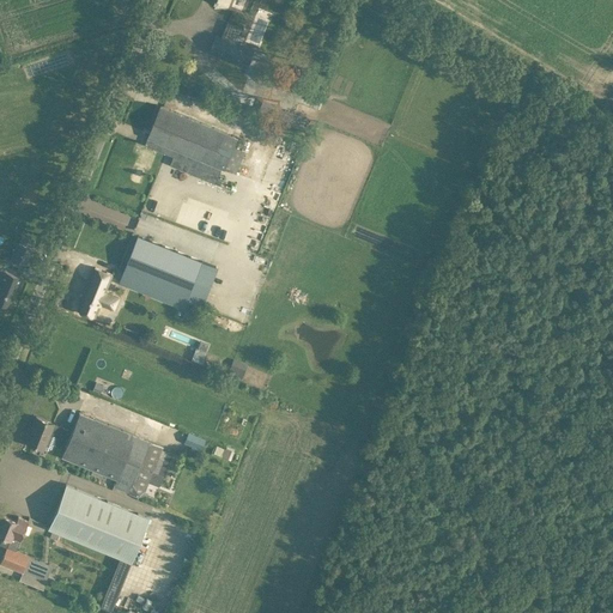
[(216,35),(210,50),(248,66),(254,50),(216,35)]
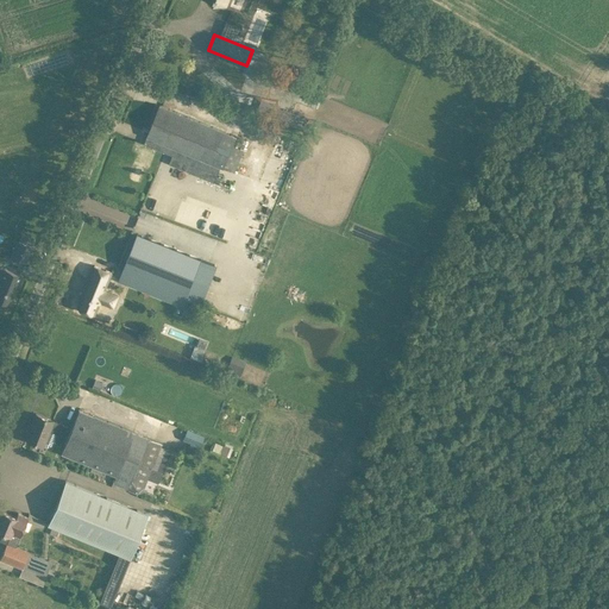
[(144,143),(155,148),(173,155),(170,163),(215,181),(220,168),(224,169),(233,145),(237,137),(212,126),(171,110),(159,105),(144,143)]
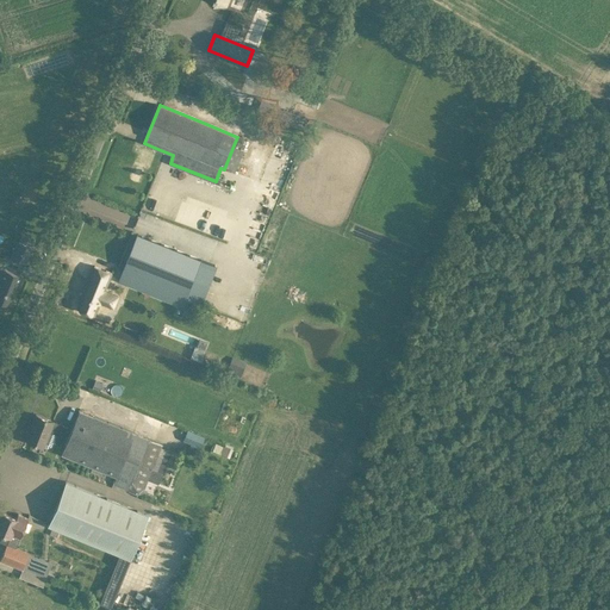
[(279,105),(275,113),(284,117),(282,119),(302,126),(305,117),(286,110),(287,109),(279,105)]
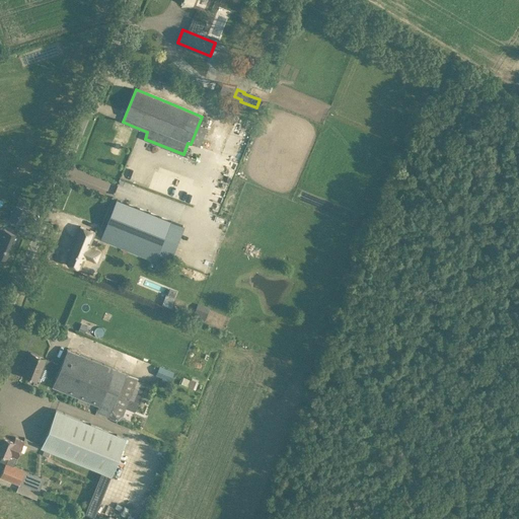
[(116,140),(110,152),(119,155),(124,143),(116,140)]
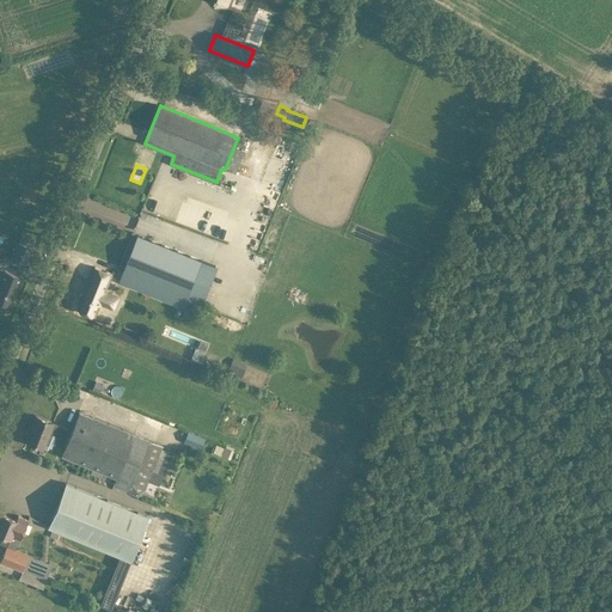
[(11,257),(26,263),(32,248),(31,246),(34,239),(23,236),(20,242),(18,240),(11,257)]
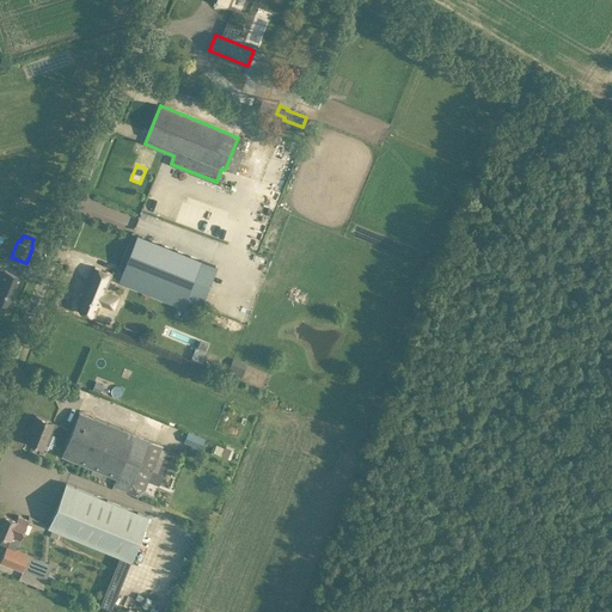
[(187,300),(202,261),(139,236),(122,275),(155,288),(152,295),(176,305),(183,307),(187,300)]
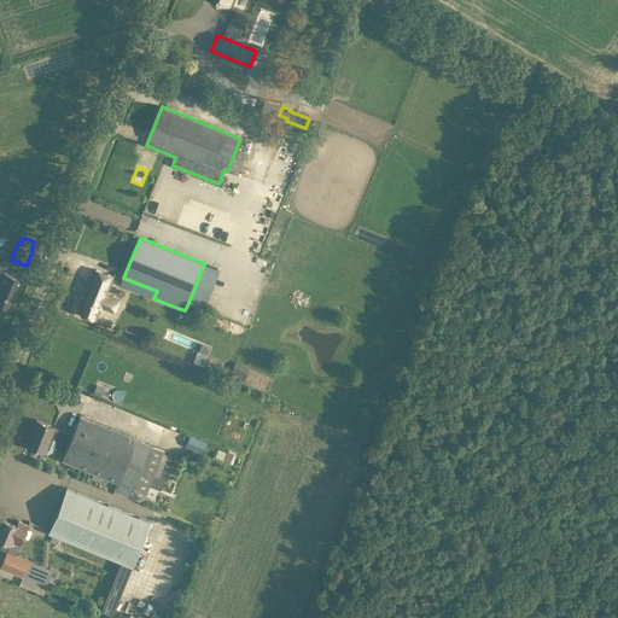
[(18,295),(23,280),(0,269),(0,304),(9,309),(16,293),(18,295)]
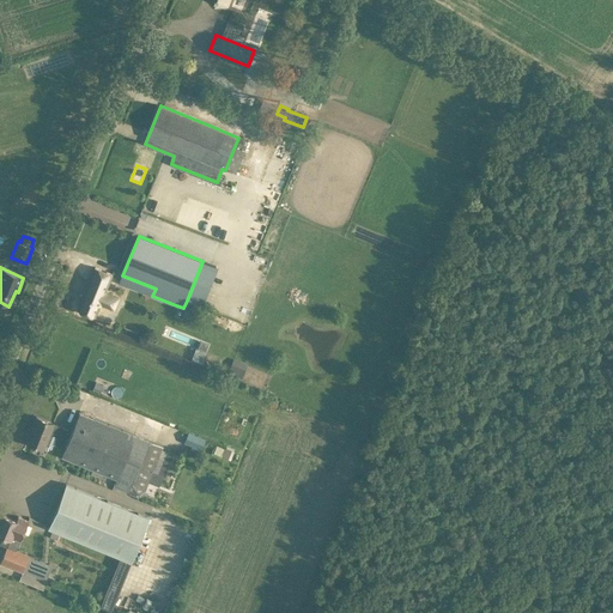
[(87,285),(78,309),(90,314),(96,316),(96,315),(101,303),(108,307),(114,309),(116,303),(119,298),(105,293),(105,292),(113,274),(96,267),(87,285)]
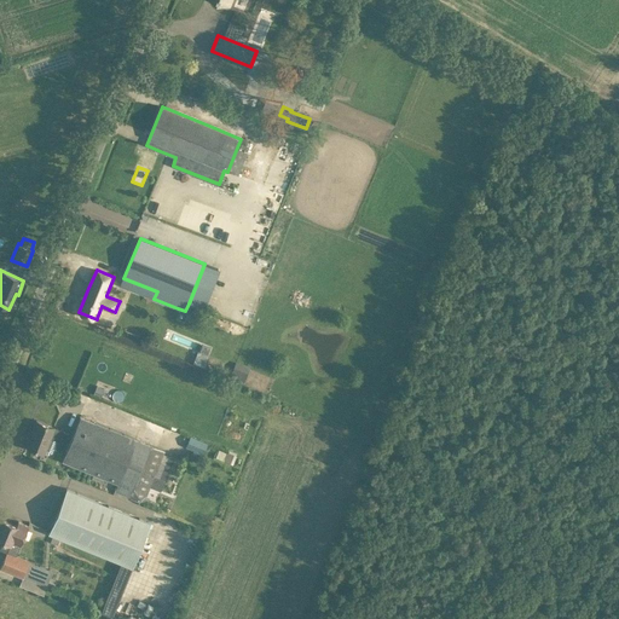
[(36,420),(25,446),(44,452),(48,455),(52,453),(57,441),(68,445),(62,458),(117,481),(115,490),(144,501),(162,452),(163,450),(80,416),(73,435),(36,420)]
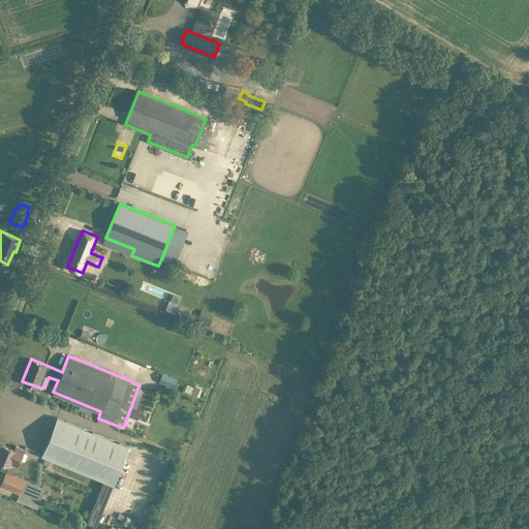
[(103,480),(113,485),(128,446),(57,417),(41,456),(103,480)]
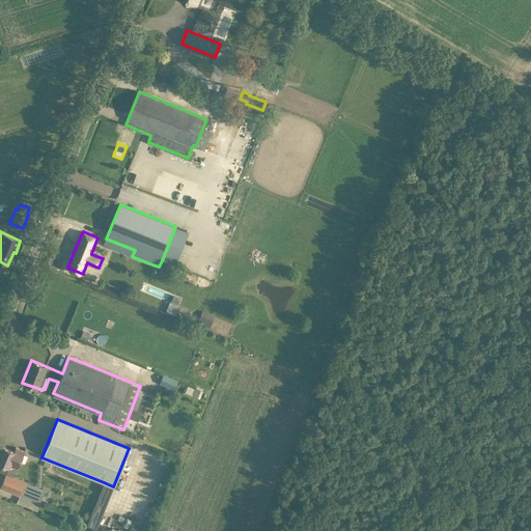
[(5,474),(14,477),(24,451),(16,447),(15,451),(1,446),(0,448),(0,464),(2,465),(0,471),(5,474)]
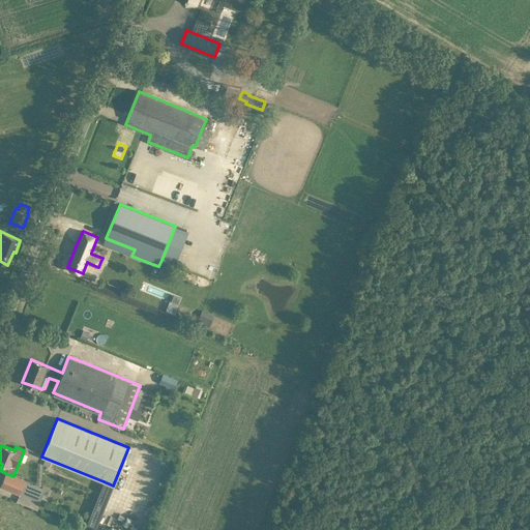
[(13,476),(5,473),(0,487),(20,494),(39,502),(45,489),(13,476)]
